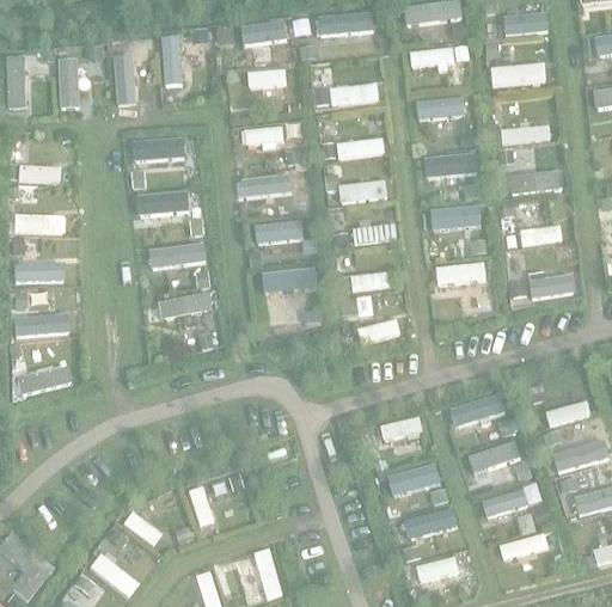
[(459,0),(403,7),(405,24),(461,17),(459,0)]
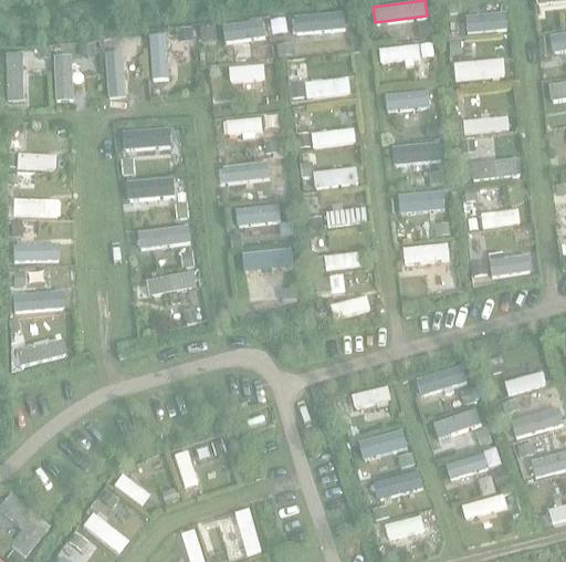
[(344,11),(304,17),(305,29),(331,25),(332,31),(339,30),(339,25),(345,24),(344,11)]
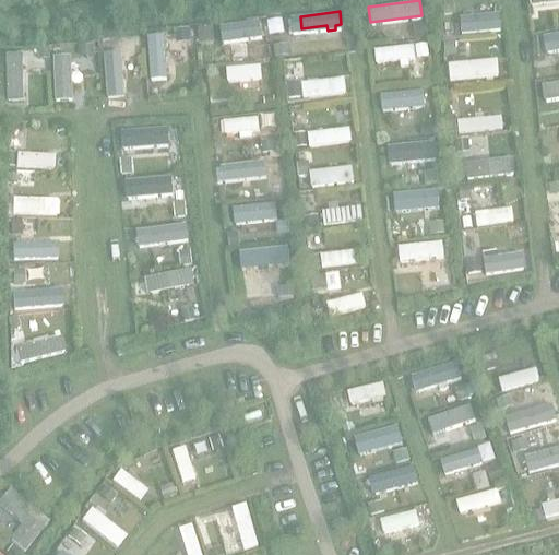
[(491,15),(455,19),(456,32),(492,28),(491,15)]
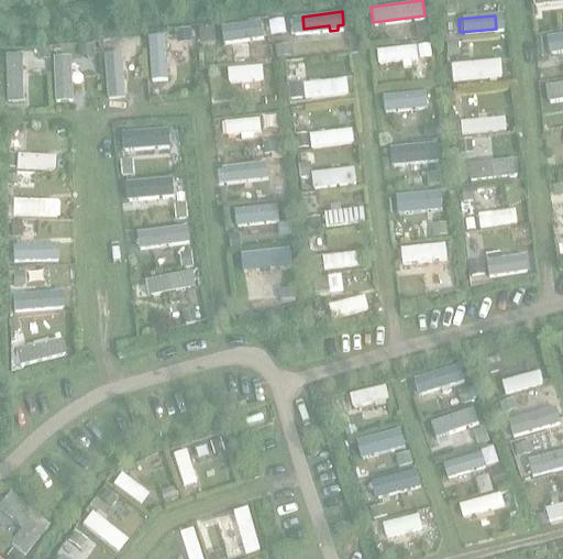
[(261,19),(222,24),(224,39),(263,34),(261,19)]
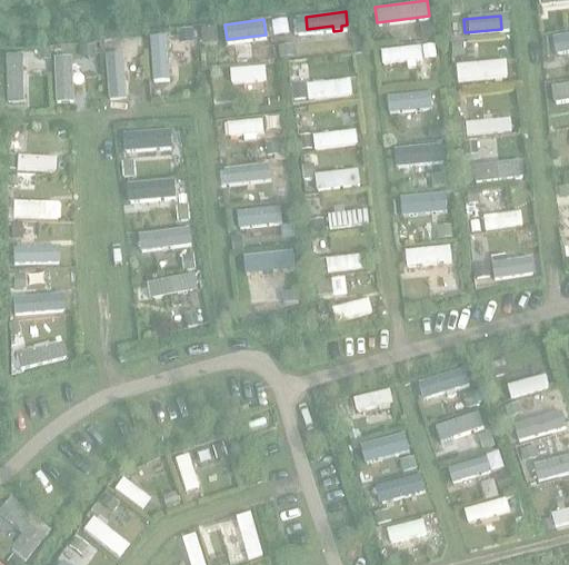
[(200,26),(202,41),(218,40),(216,23),(200,26)]
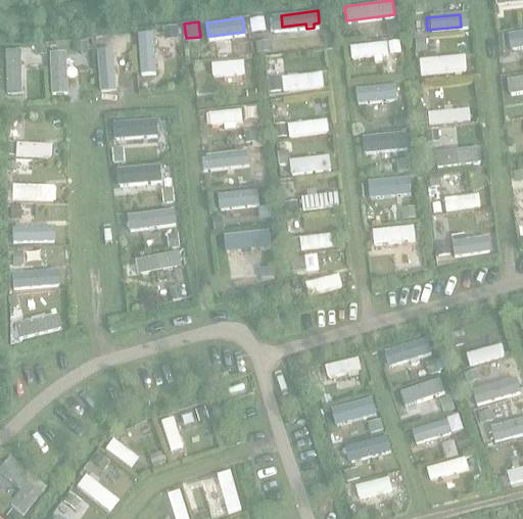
[(257,28),(259,41),(264,40),(266,54),(275,53),(275,48),(277,47),(276,39),(268,40),(266,27),(257,28)]
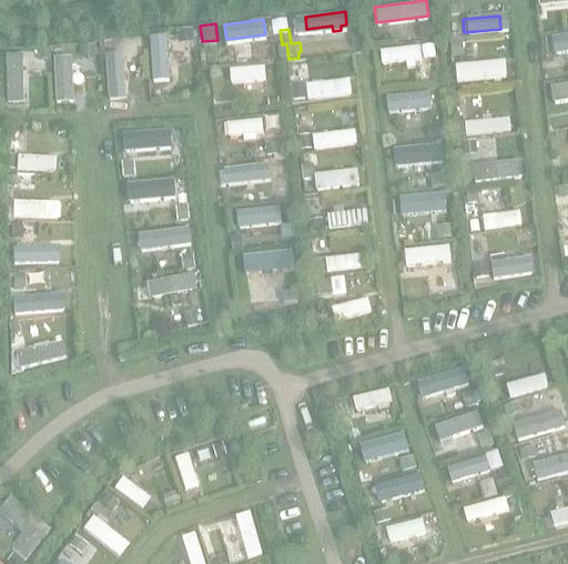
[(150,34),(152,79),(169,78),(166,33),(150,34)]
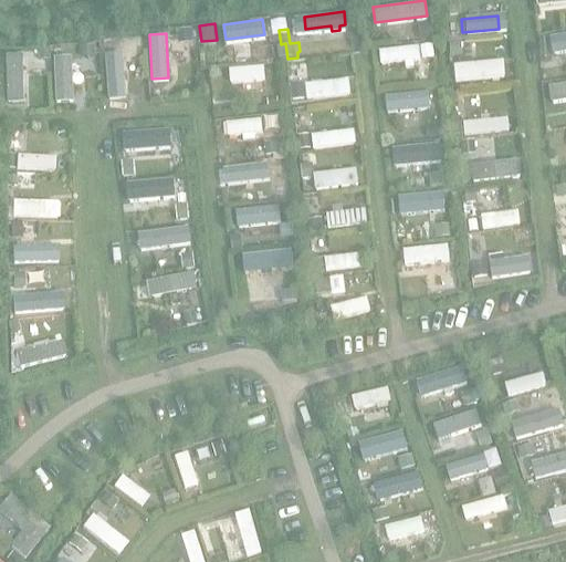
[(103,41),(107,87),(124,86),(119,39),(103,41)]
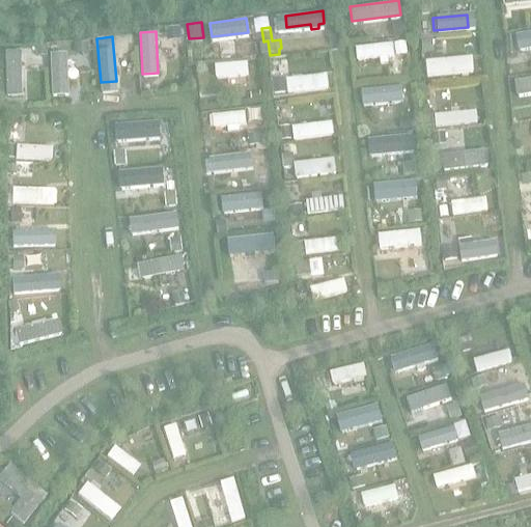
[(392,40),(355,45),(356,57),(379,55),(380,61),(387,60),(386,54),(393,53),(392,40)]
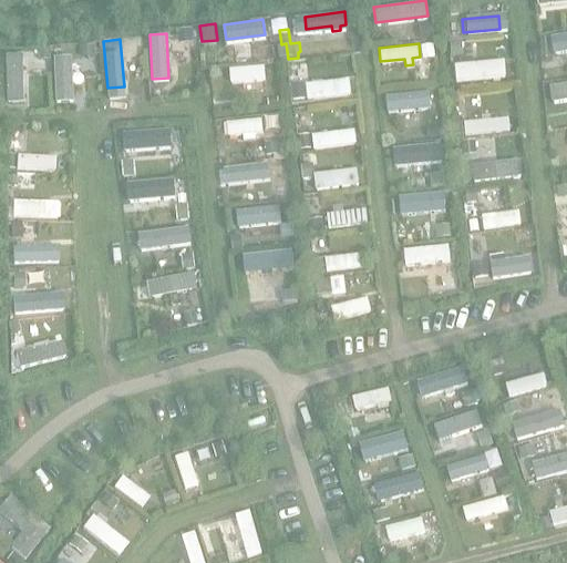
[(6,52),(8,100),(24,99),(22,52),(19,52),(19,45),(8,45),(8,52),(6,52)]
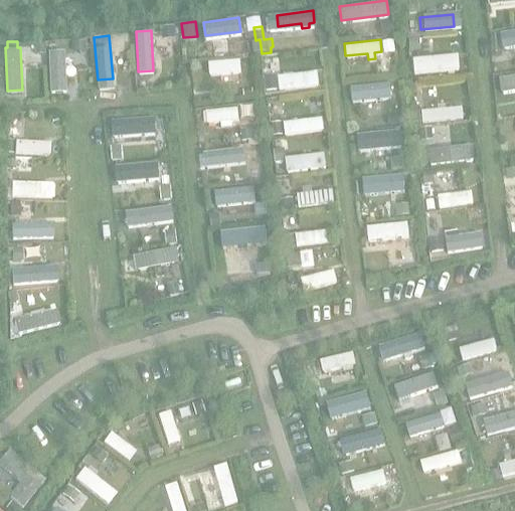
[(47,43),(49,81),(61,80),(60,56),(66,55),(66,48),(60,48),(59,43),(47,43)]
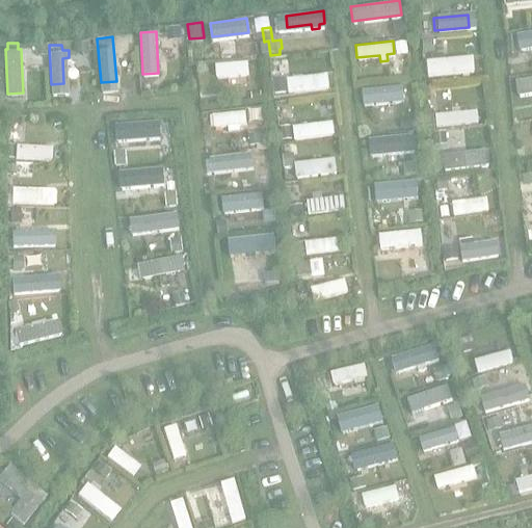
[(472,54),(426,58),(428,74),(473,70),(472,54)]
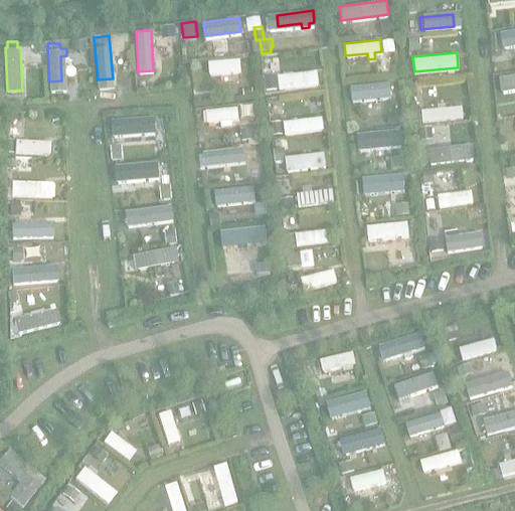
[(238,58),(207,61),(208,72),(239,70),(238,58)]
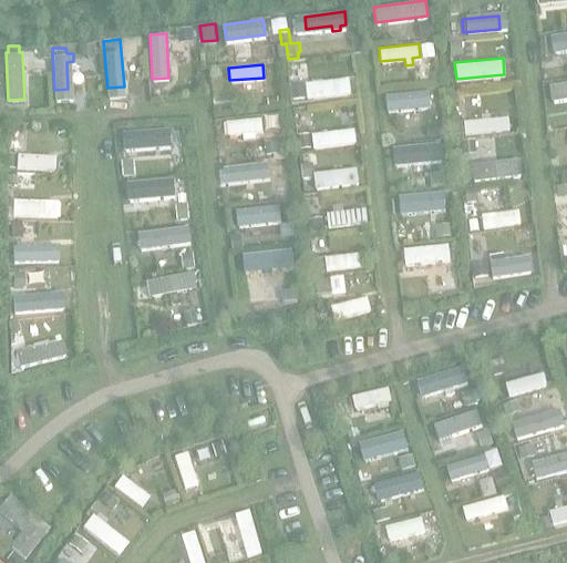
[(348,77),(305,82),(307,96),(350,91),(348,77)]
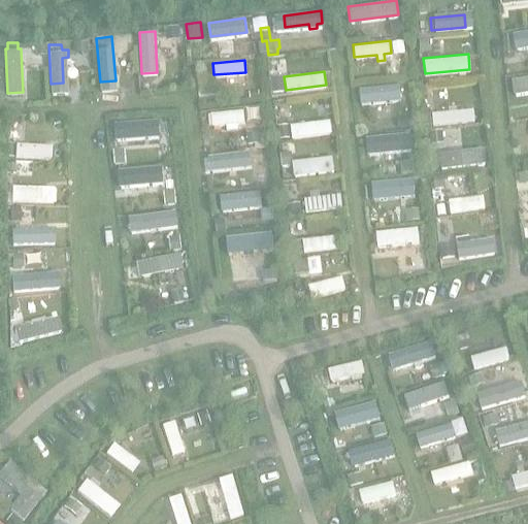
[(398,85),(359,89),(360,101),(400,97),(398,85)]
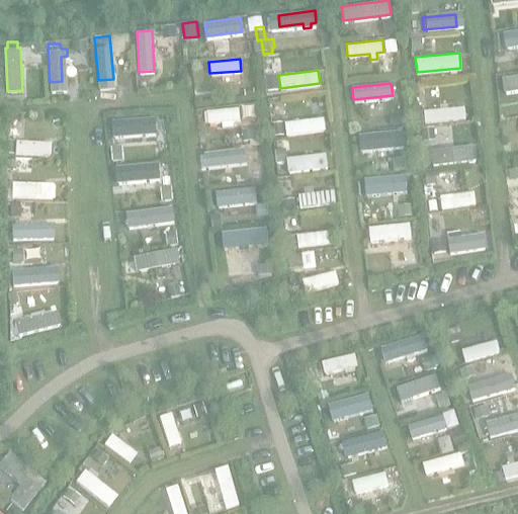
[(423,110),(424,121),(465,118),(464,106),(447,107),(447,99),(432,100),(433,109),(423,110)]
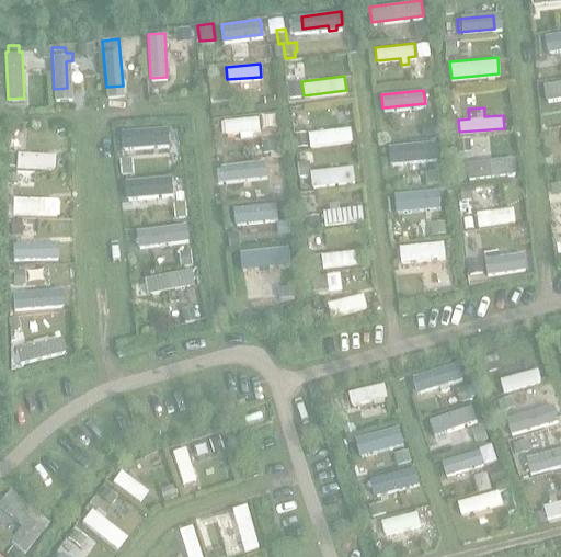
[(259,115),(224,118),(226,133),(260,128),(259,115)]
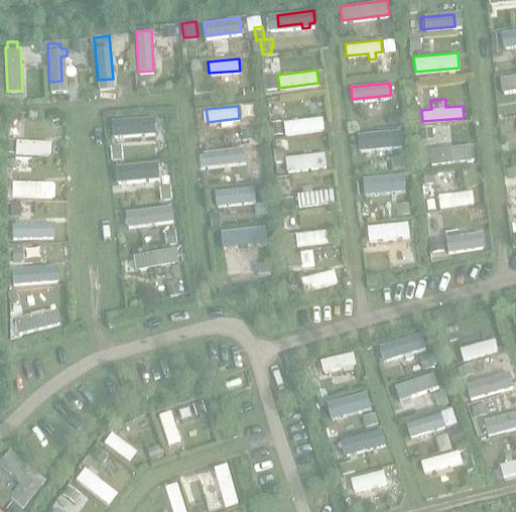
[(148,116),(114,119),(115,130),(134,129),(135,136),(137,138),(147,137),(149,135),(148,116)]
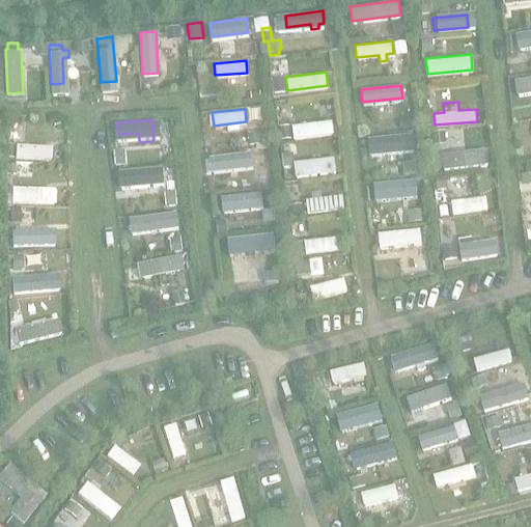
[(331,119),(291,125),(294,137),(333,132),(331,119)]
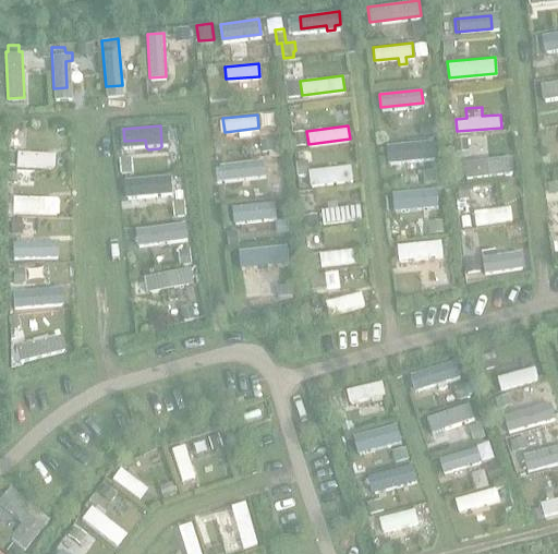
[(416,142),(383,145),(385,158),(417,155),(416,142)]
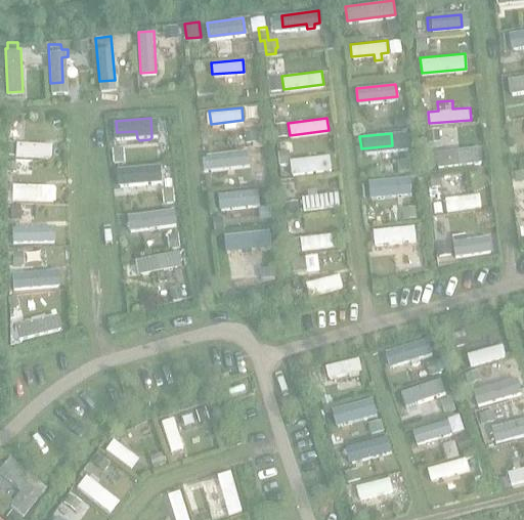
[(50,143),(15,141),(14,154),(50,156),(50,143)]
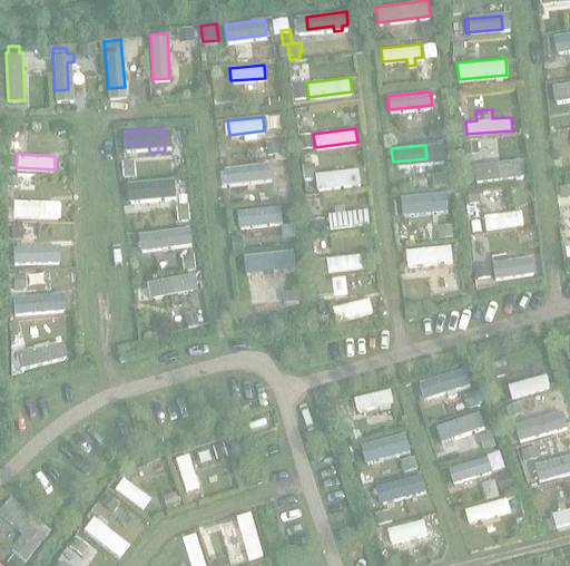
[(521,158),(473,165),(475,181),(523,175),(521,158)]
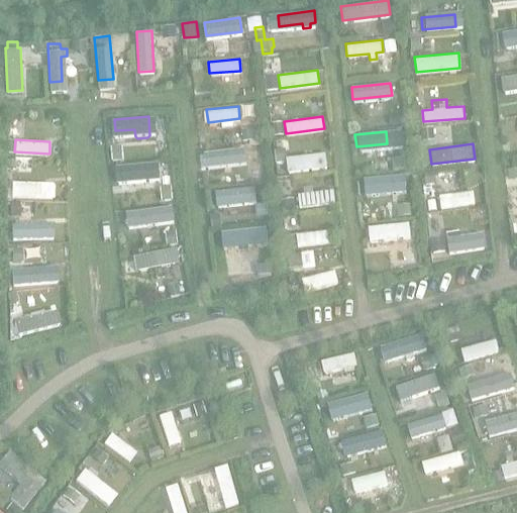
[(247,146),(211,150),(212,162),(248,158),(247,146)]
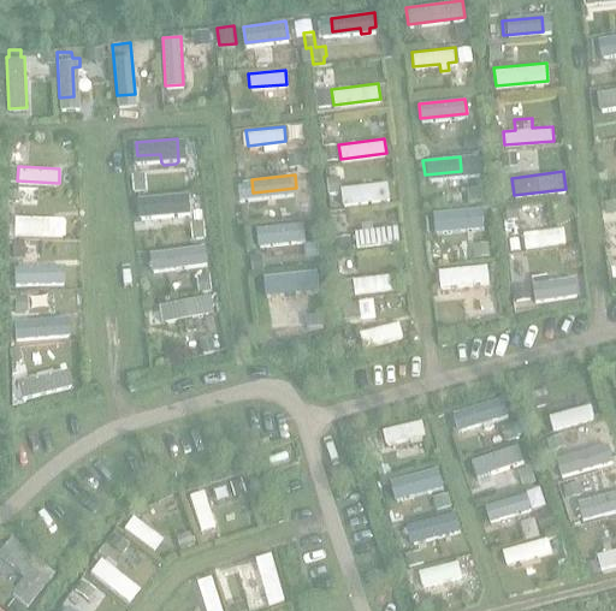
[(388,182),(341,187),(342,203),(389,197),(388,182)]
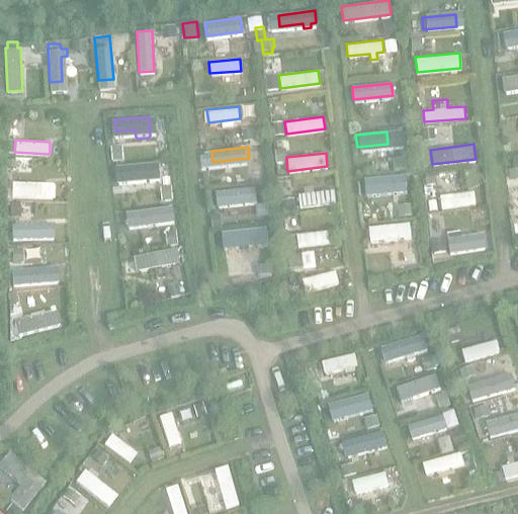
[(161,158),(123,162),(124,175),(146,172),(147,181),(163,179),(161,158)]
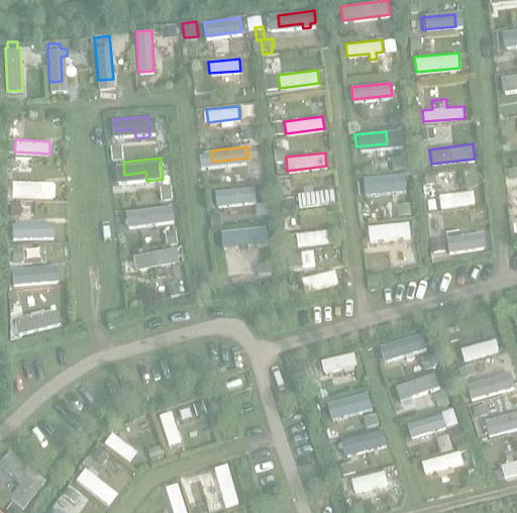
[(368,176),(369,187),(401,185),(400,173),(368,176)]
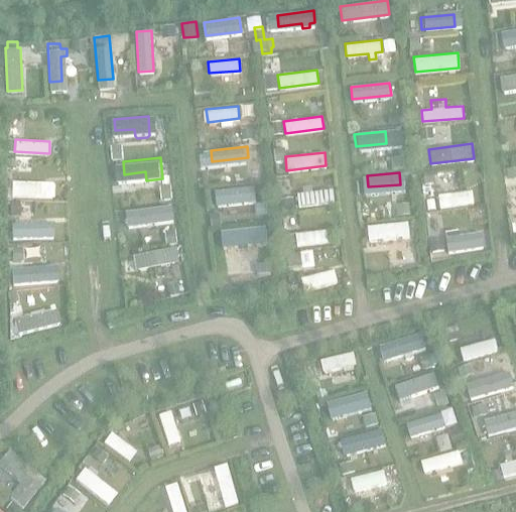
[(160,179),(163,202),(173,201),(171,178),(160,179)]
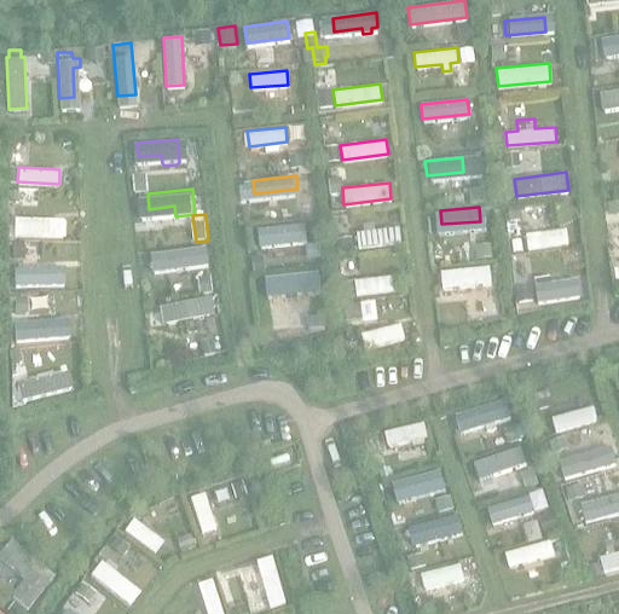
[(62,218),(13,216),(12,235),(62,235),(62,218)]
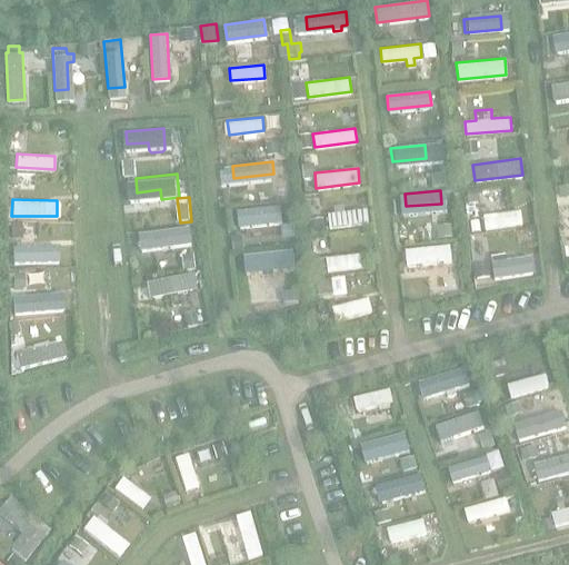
[(273,206),(246,209),(247,221),(275,218),(273,206)]
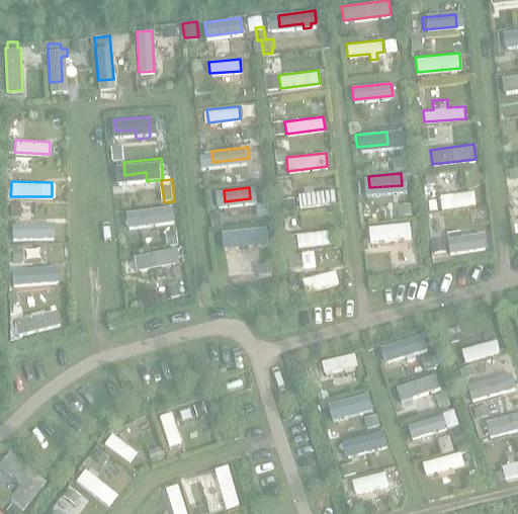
[(333,189),(298,193),(299,205),(335,201),(333,189)]
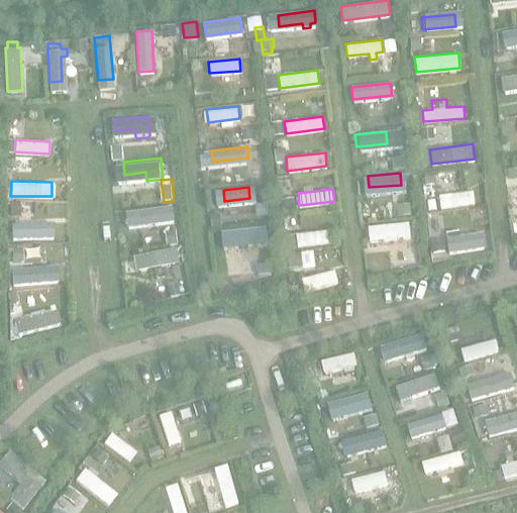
[(473,190),(439,195),(440,207),(475,202),(473,190)]
